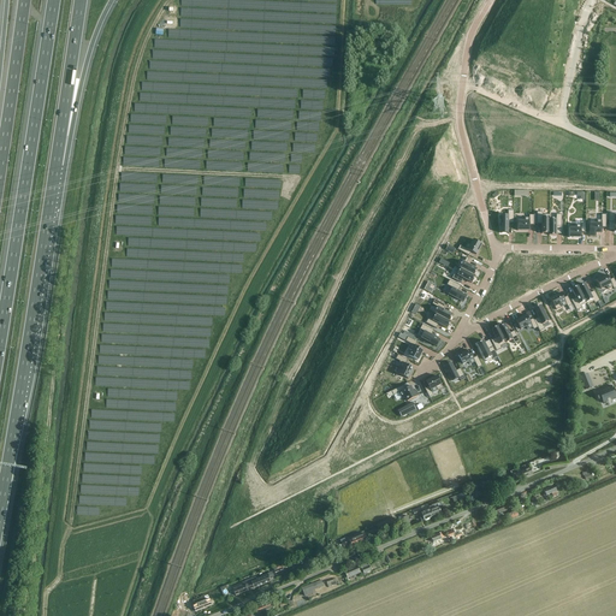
[(508,215),(501,215),(501,234),(508,234),(508,224),(514,224),(514,211),(508,211),(508,215)]
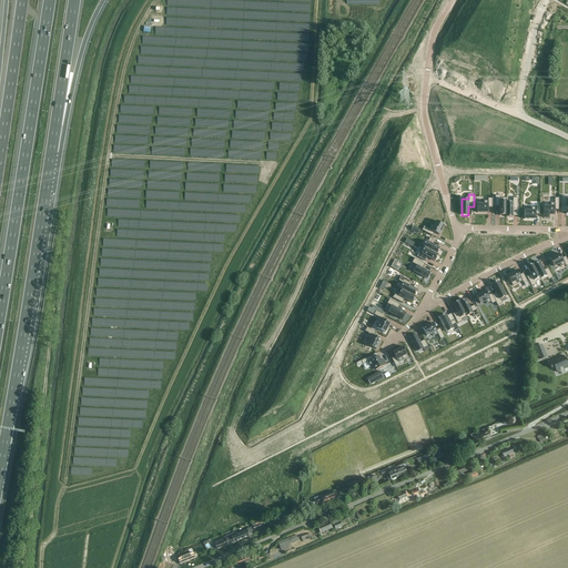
[(500,196),(495,195),(495,206),(499,206),(499,215),(506,216),(506,199),(500,198),(500,196)]
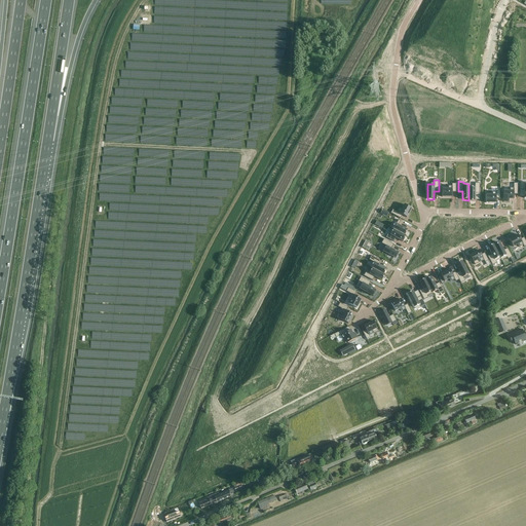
[(480,183),(475,183),(475,187),(470,187),(470,184),(468,184),(468,200),(468,201),(475,201),(475,200),(475,193),(480,193),(480,183)]
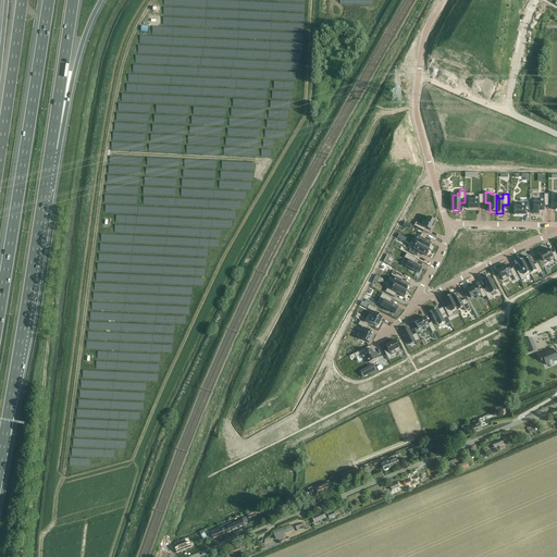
[(539,202),(533,202),(533,214),(539,214),(539,211),(544,211),(544,206),(548,206),(548,195),(544,194),(544,199),(539,199),(539,202)]
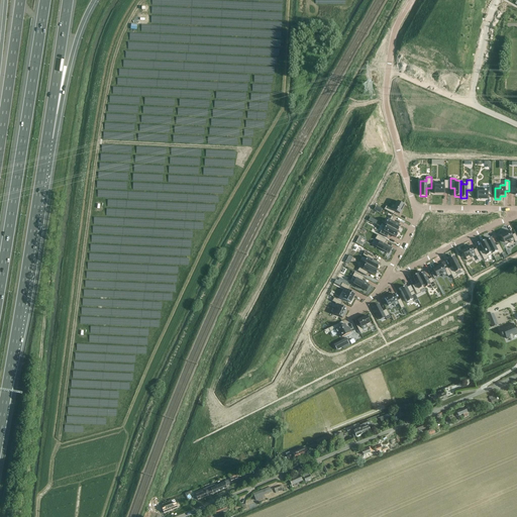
[(434,186),(434,190),(434,194),(444,194),(444,189),(448,189),(448,181),(444,181),(444,183),(439,183),(439,186),(434,186)]
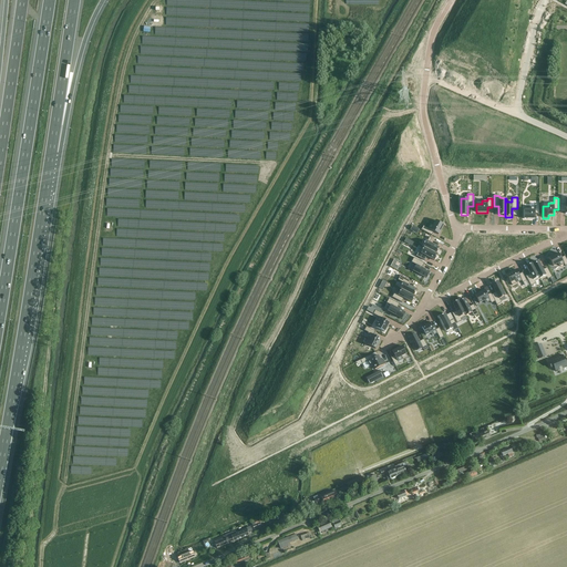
[(529,210),(524,209),(524,219),(535,219),(535,214),(539,214),(539,205),(535,205),(535,207),(529,207),(529,210)]
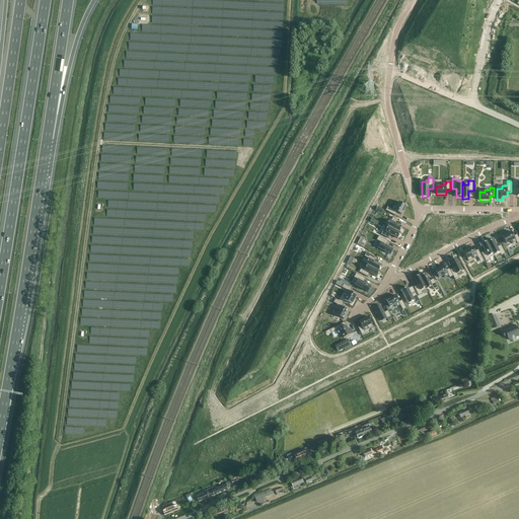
[(387,207),(385,211),(389,213),(395,216),(396,212),(401,215),(406,206),(398,202),(396,206),(394,205),(391,209),(387,207)]
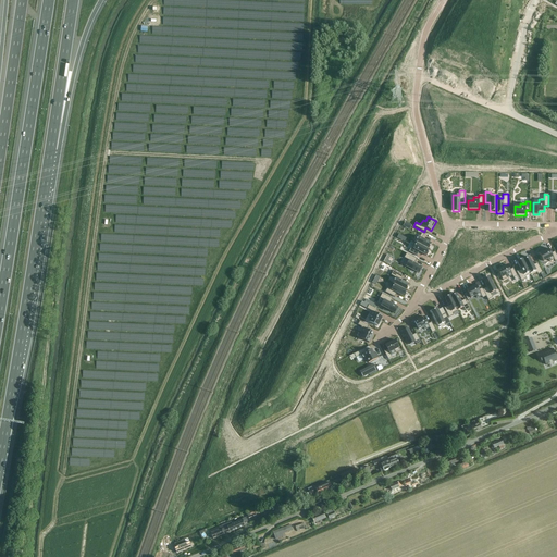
[(420,237),(418,236),(415,242),(429,249),(431,244),(422,238),(424,234),(422,233),(420,237)]
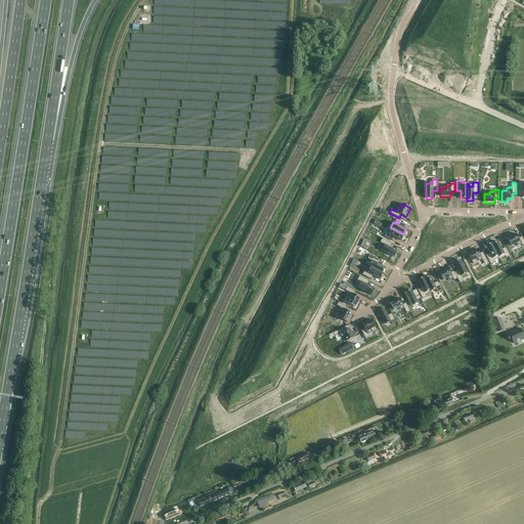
[(390,228),(392,229),(389,233),(387,232),(385,236),(392,241),(394,237),(401,241),(404,235),(403,234),(390,227),(390,228)]
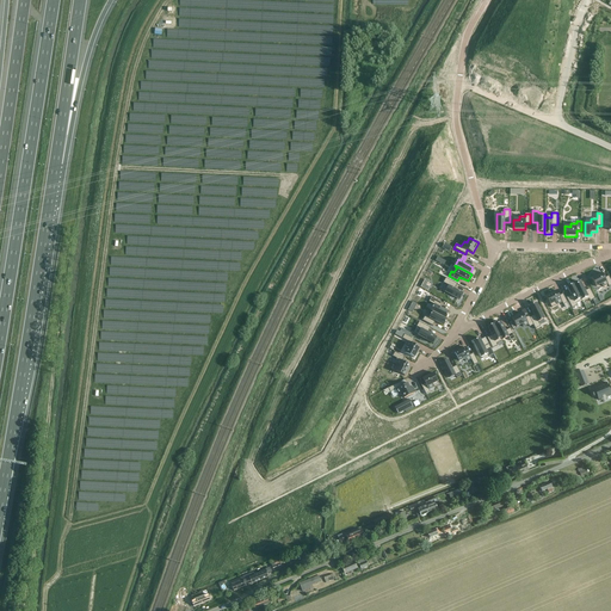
[(602,273),(592,278),(596,287),(602,284),(603,287),(608,284),(609,287),(610,285),(610,281),(609,276),(605,278),(602,273)]
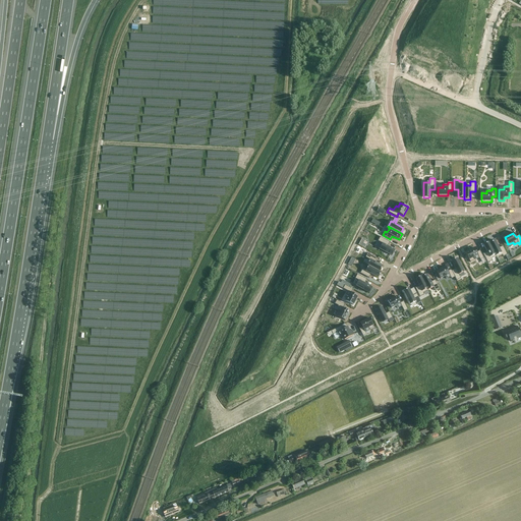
[(381,237),(378,241),(383,243),(380,249),(392,255),(395,250),(388,246),(390,242),(381,237)]
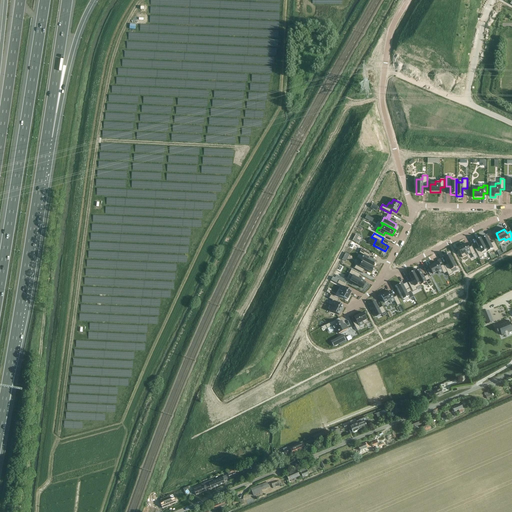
[(486,236),(481,239),(489,253),(493,251),(494,253),(499,250),(494,242),(490,244),(486,236)]
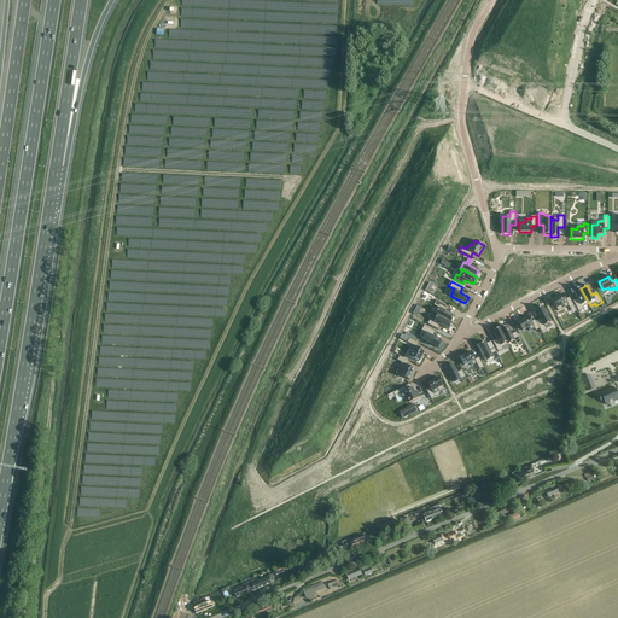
[(577,299),(573,302),(578,312),(583,309),(583,308),(588,304),(589,305),(590,305),(581,289),(579,286),(573,290),(577,299)]
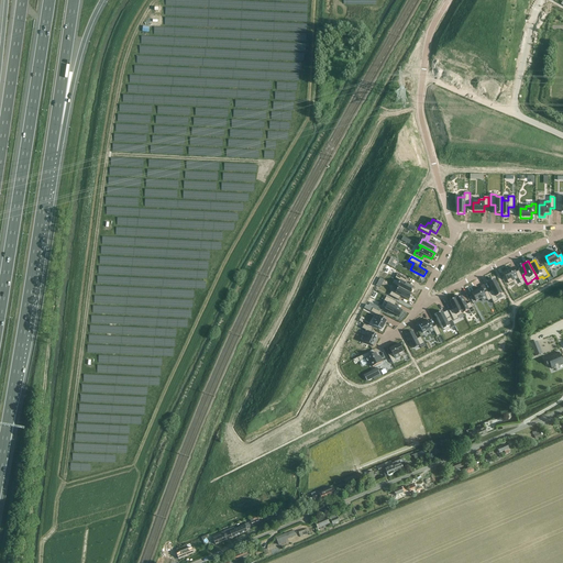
[(512,268),(503,273),(508,284),(518,278),(519,280),(522,278),(518,271),(515,273),(512,268)]
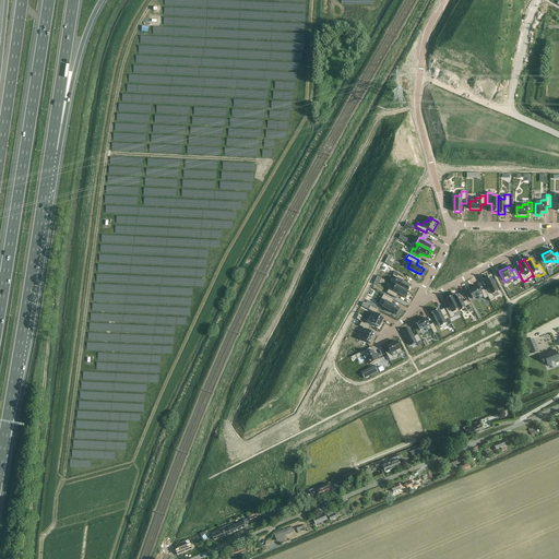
[(394,272),(392,276),(397,278),(394,284),(407,292),(411,286),(403,282),(405,277),(394,272)]
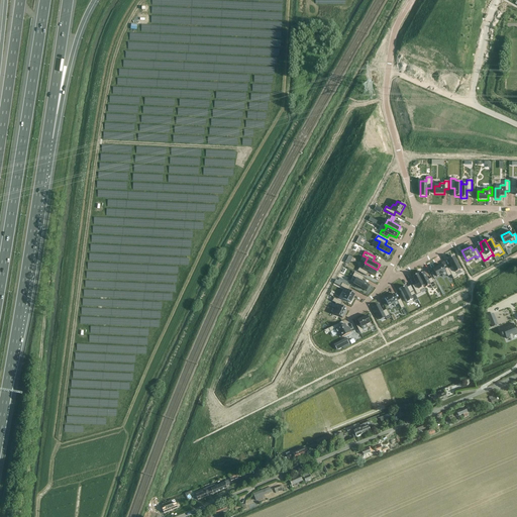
[(448,260),(451,267),(448,269),(453,278),(456,276),(455,273),(460,270),(453,256),(448,260)]
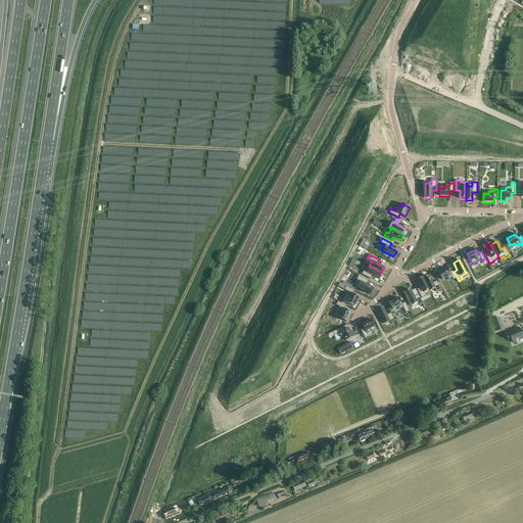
[(364,271),(362,275),(370,279),(372,275),(380,279),(383,274),(381,273),(369,266),(369,267),(370,267),(367,272),(366,271),(365,271),(364,271)]
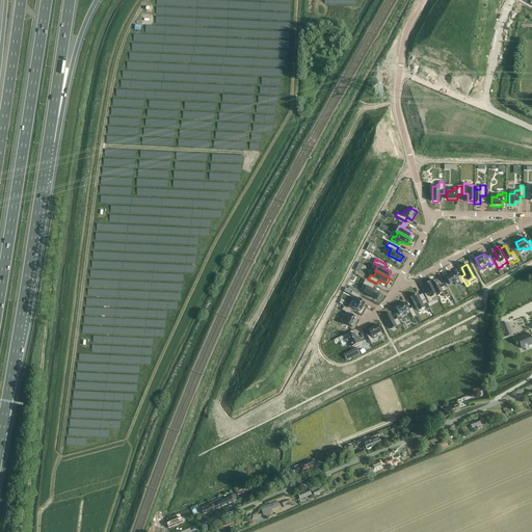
[(455,272),(446,277),(450,285),(454,283),(455,285),(460,283),(461,285),(464,283),(466,287),(467,286),(461,276),(460,275),(457,276),(455,272)]
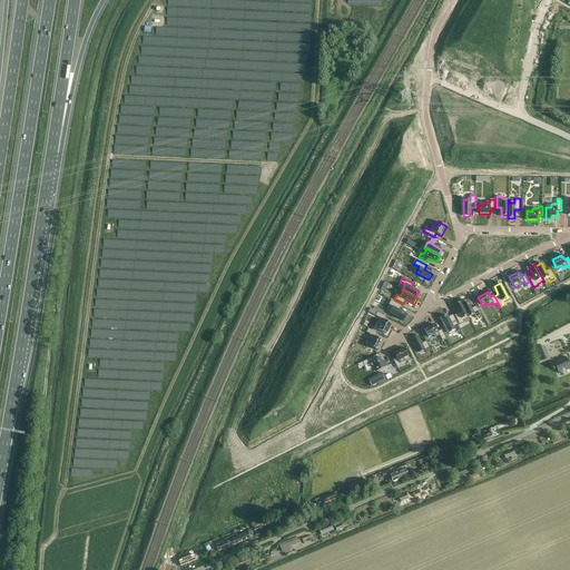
[(391,301),(389,305),(392,306),(390,313),(404,321),(408,315),(399,311),(402,306),(391,301)]
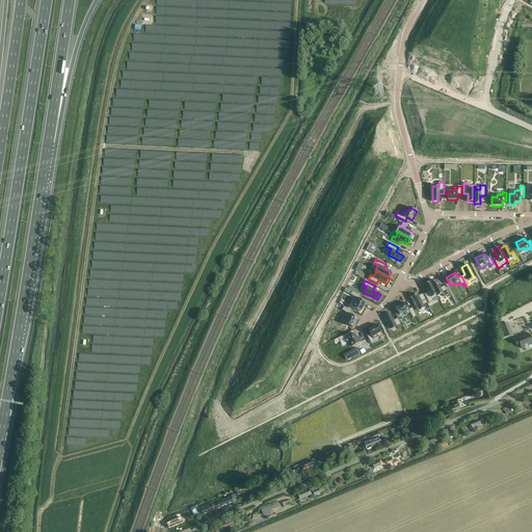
[(436,281),(431,283),(437,296),(443,293),(445,297),(449,295),(444,286),(441,288),(436,281)]
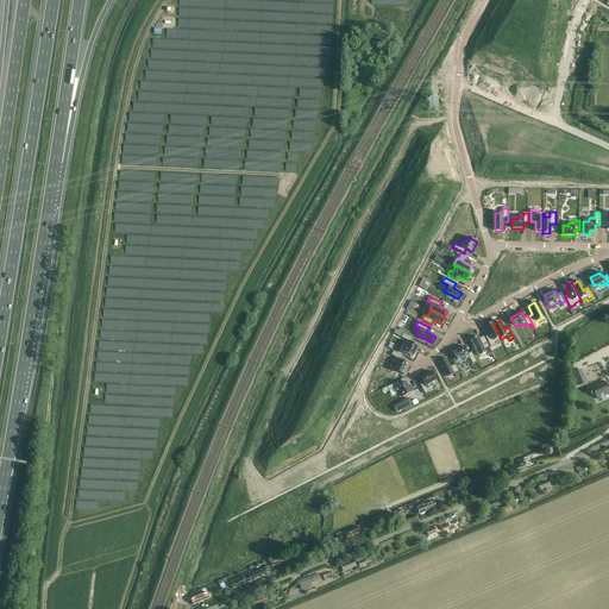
[(490,334),(485,337),(491,347),(496,345),(495,343),(501,339),(494,324),(493,322),(485,326),(490,334)]
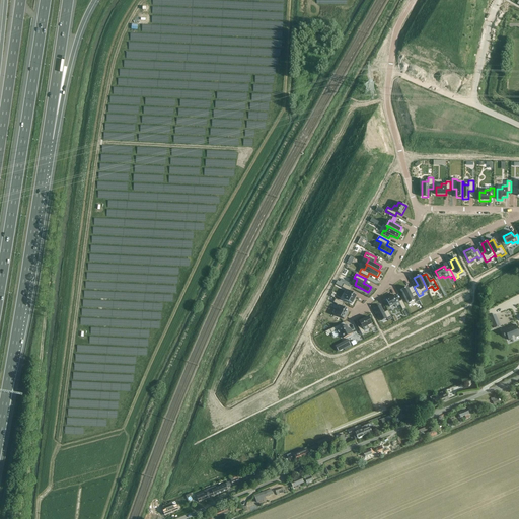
[(342,287),(342,288),(347,290),(345,294),(347,296),(345,300),(352,304),(357,295),(350,292),(352,288),(344,284),(342,287)]
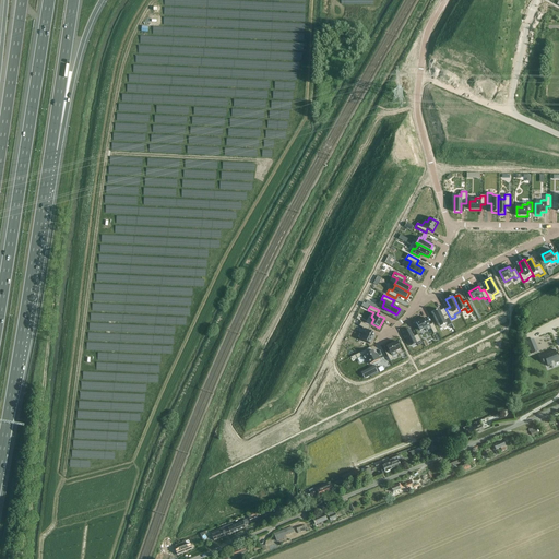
[(439,309),(432,312),(440,326),(445,324),(448,326),(452,324),(447,314),(442,318),(439,309)]
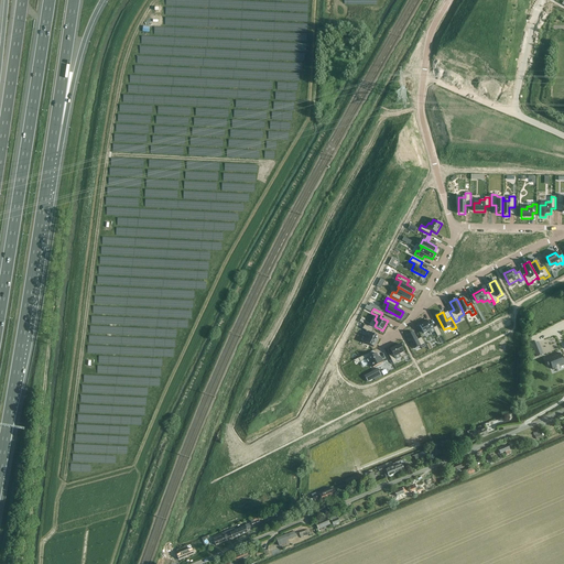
[(430,321),(420,326),(424,334),(429,332),(430,334),(434,332),(437,337),(442,335),(436,326),(433,328),(430,321)]
